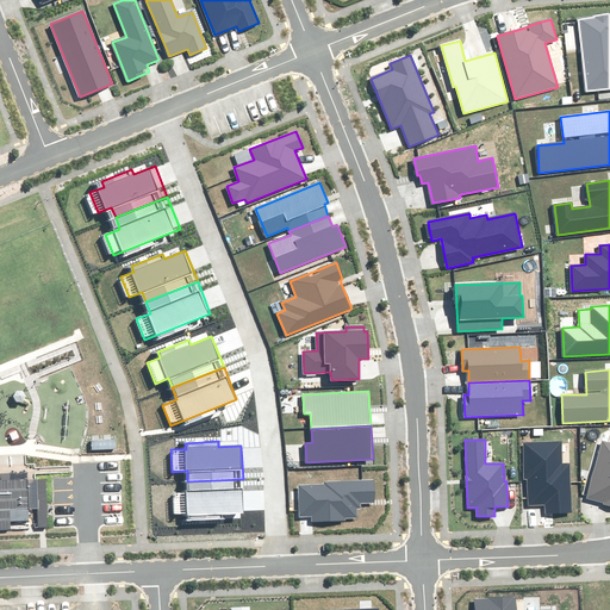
[(561,442),(524,443),(526,479),(528,479),(529,505),(546,504),(546,512),(571,512),(570,464),(561,464),(561,442)]
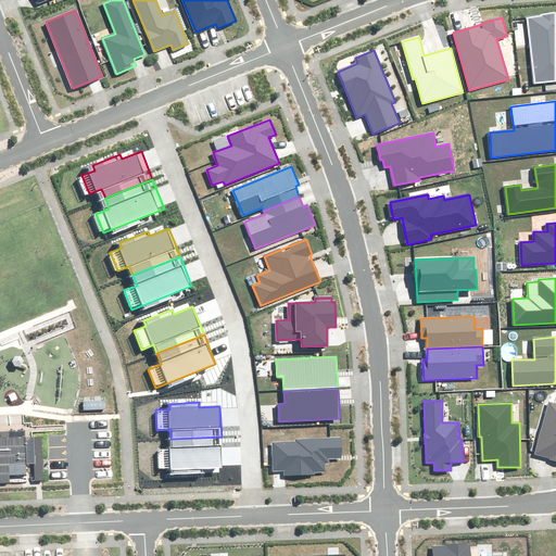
[(555,404),(548,403),(534,454),(551,458),(551,459),(555,460),(555,404)]
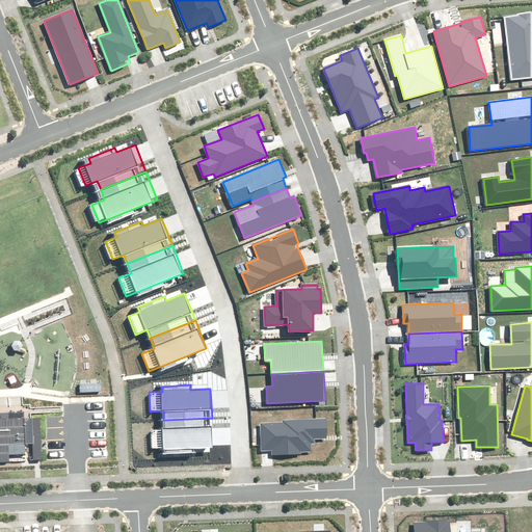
[(0,461),(8,461),(7,454),(25,454),(25,444),(32,444),(33,459),(42,459),(41,418),(0,419),(0,461)]
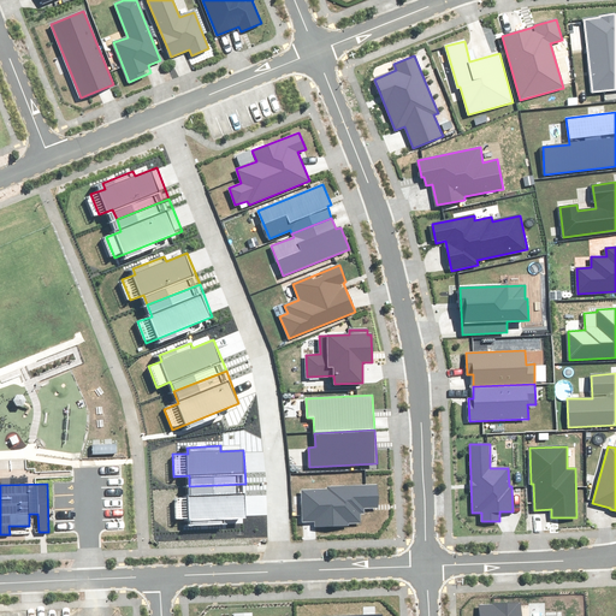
[(246,484),(189,486),(189,498),(173,499),(175,522),(247,519),(246,484)]
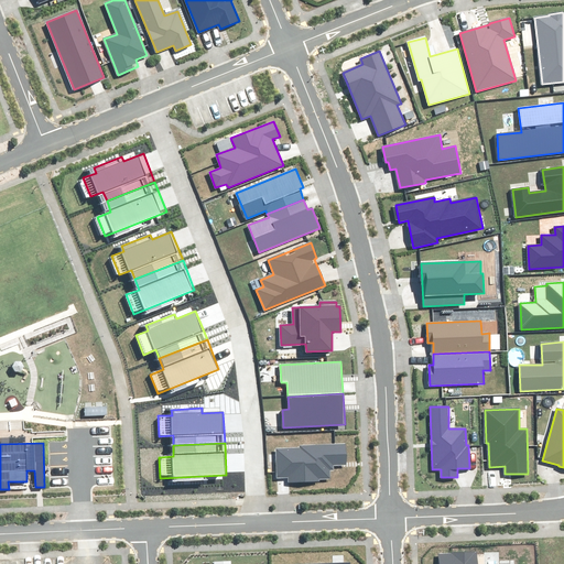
[(301,448),(277,449),(278,477),(289,477),(289,483),(320,480),(320,479),(329,479),(328,466),(347,465),(346,444),(300,446),(301,448)]
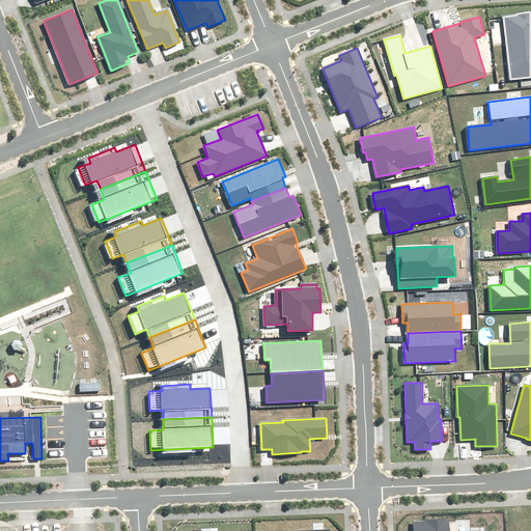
[(449,530),(449,521),(414,522),(413,530),(449,530)]
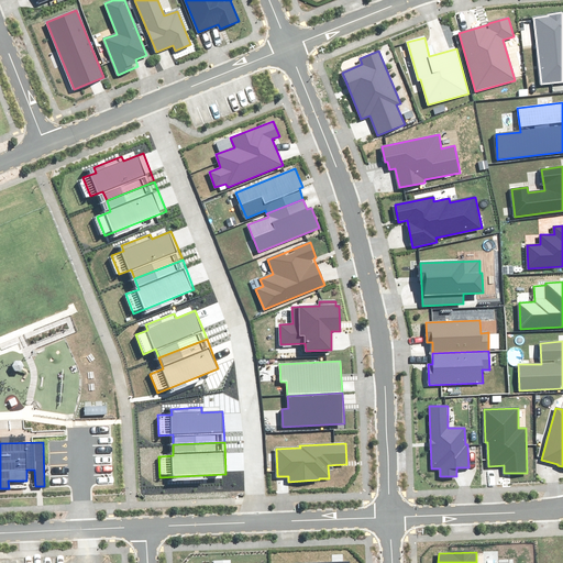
All buildings are outlined.
